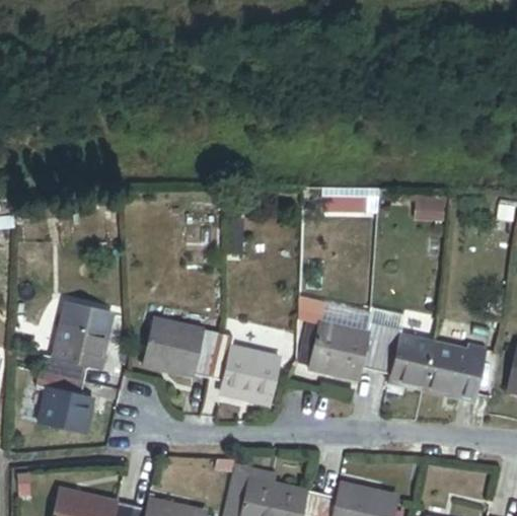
[(113,201),(94,202),(95,213),(114,211),(113,201)]
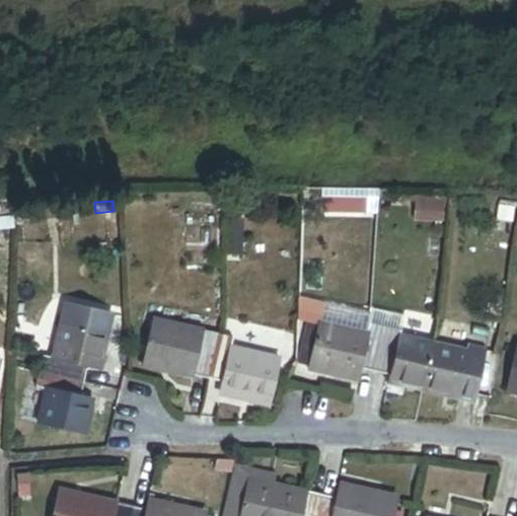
[(14,215),(0,216),(0,228),(13,227),(14,215)]
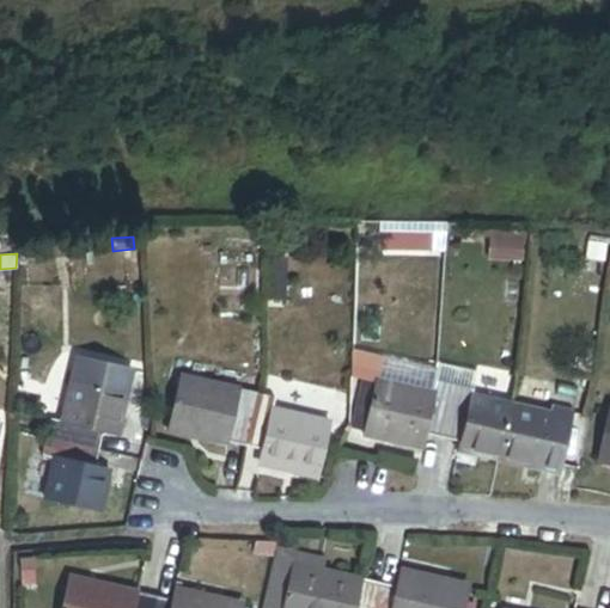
[(288,274),(270,274),(269,298),(288,299),(288,274)]
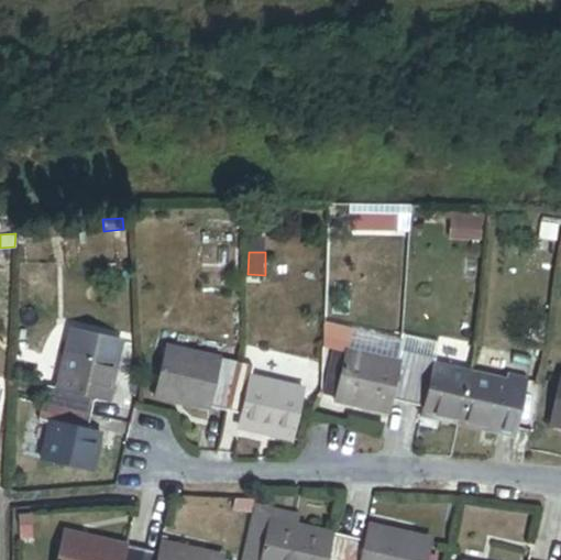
[(70,327),(66,348),(116,361),(121,339),(70,327)]
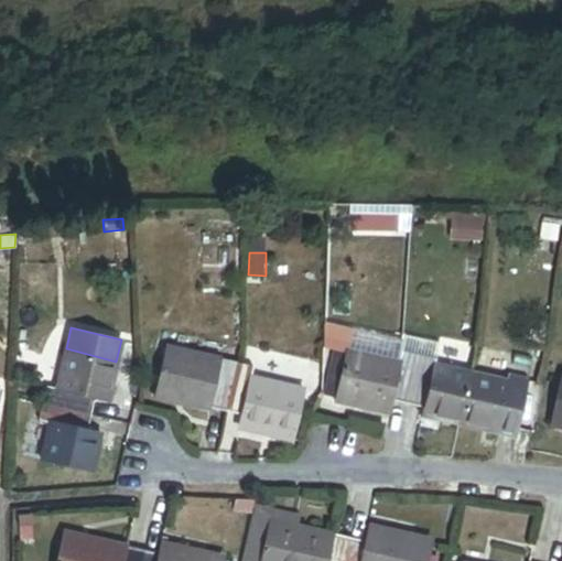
[(168,343),(163,365),(157,395),(180,399),(181,397),(212,403),(220,354),(168,343)]
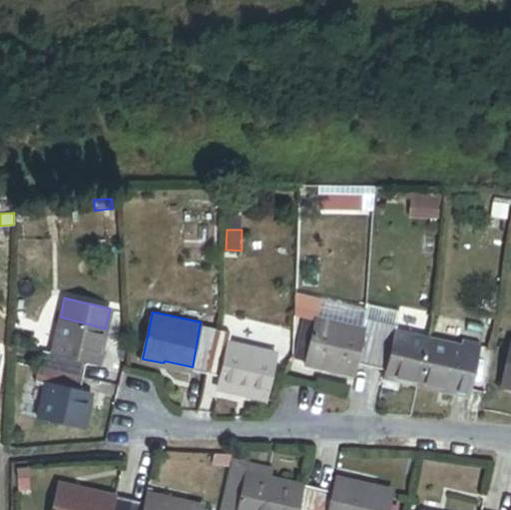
[(311,345),(307,361),(307,362),(328,366),(328,364),(357,370),(359,361),(366,327),(318,316),(317,320),(311,345)]
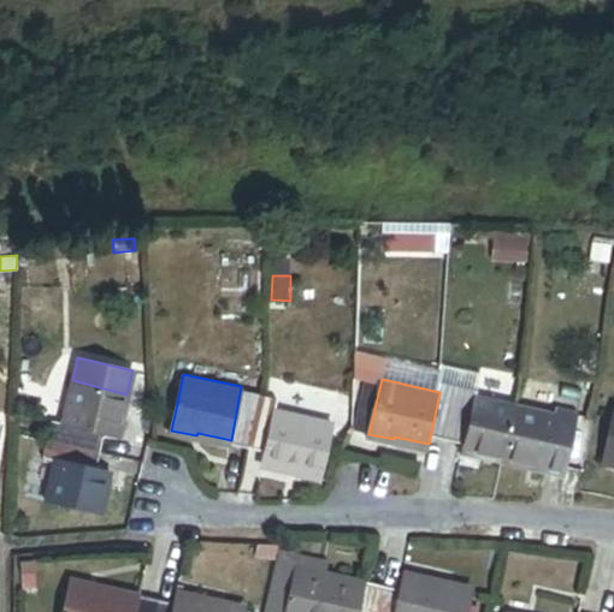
[(102,433),(116,435),(127,394),(72,380),(63,423),(102,433)]
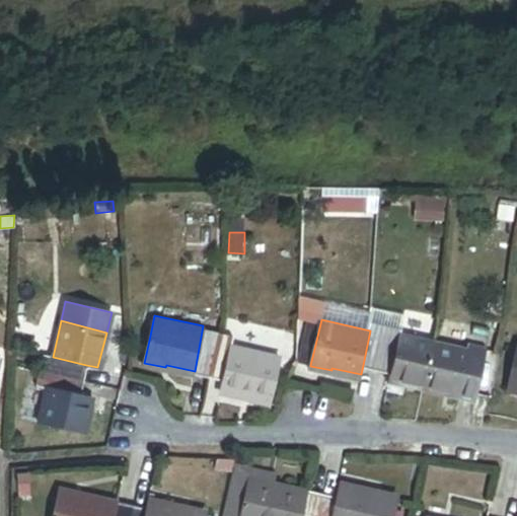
[(302,346),(314,349),(320,323),(308,320),(302,346)]
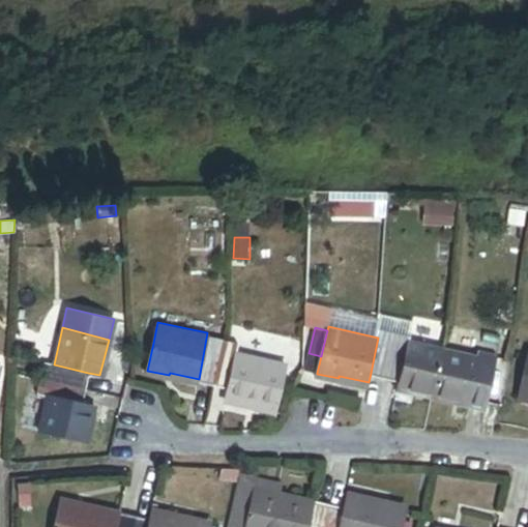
[(397,330),(380,327),(378,338),(371,373),(386,376),(397,330)]
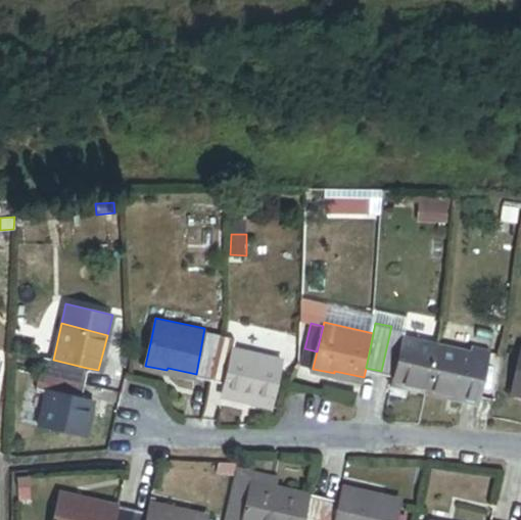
[(405,329),(391,326),(381,371),(395,374),(404,335),(405,329)]
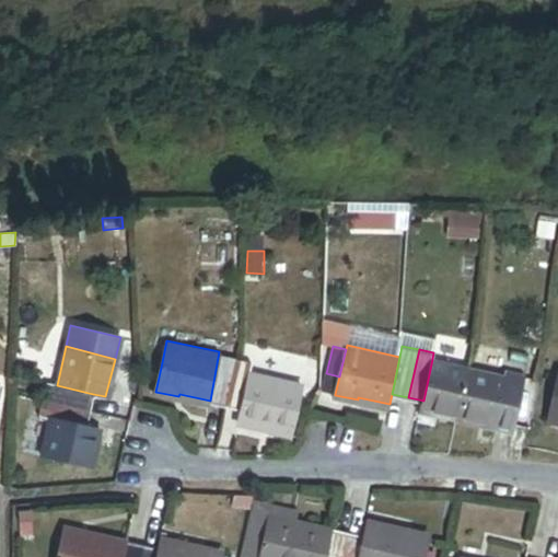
[(225,404),(235,355),(219,351),(210,401),(225,404)]
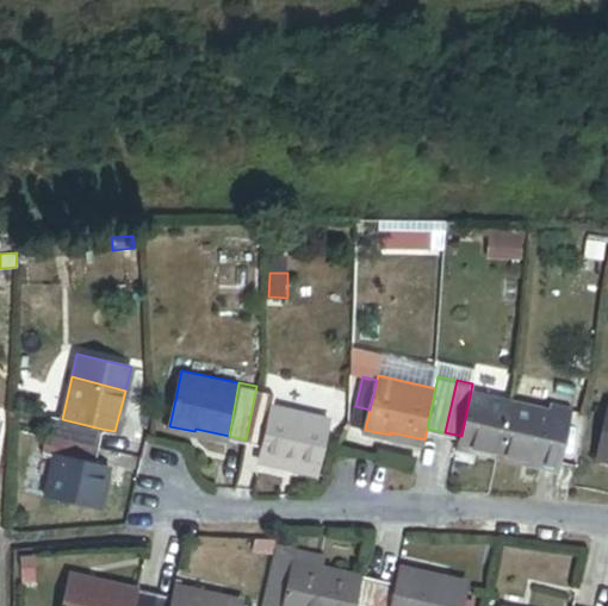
[(273,389),(256,386),(246,439),(264,443),(271,403),(273,389)]
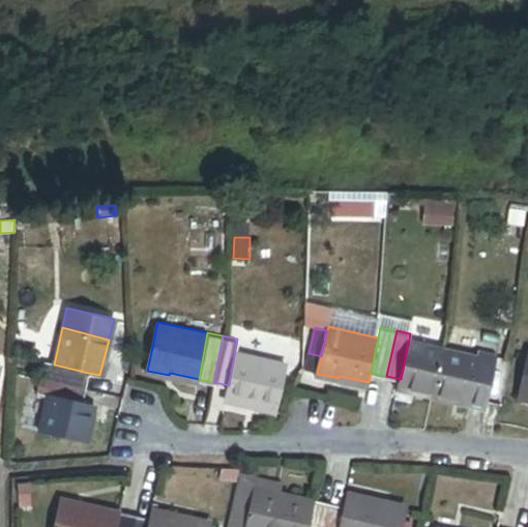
[(435,396),(445,348),(409,340),(401,379),(399,387),(435,396)]
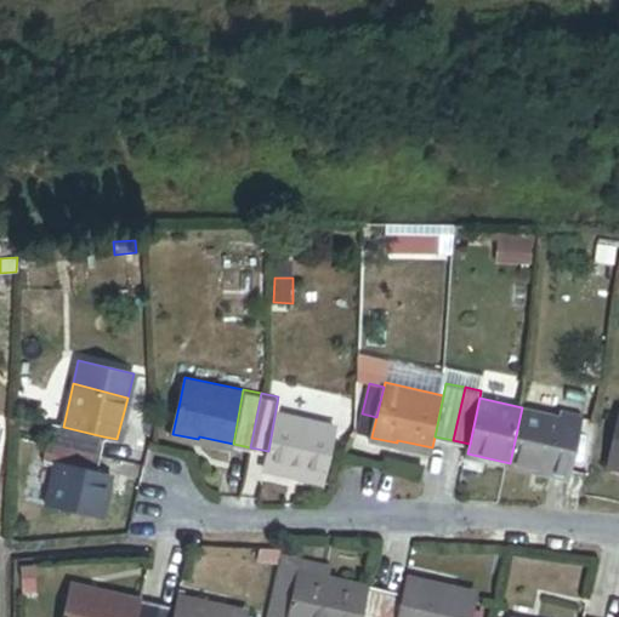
[(562,416),(522,407),(510,463),(550,472),(552,464),(562,416)]
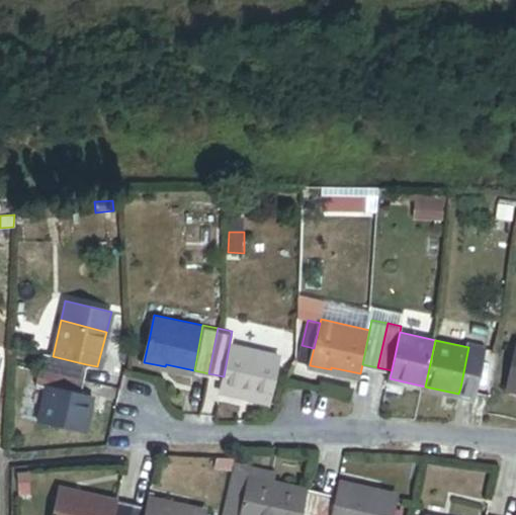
[(269,400),(279,353),(230,342),(224,376),(221,387),(242,391),(241,394),(269,400)]
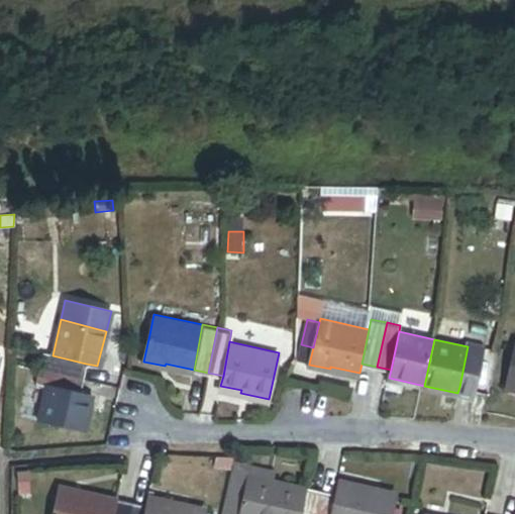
[(476,390),(485,346),(469,343),(468,346),(459,387),(476,390)]
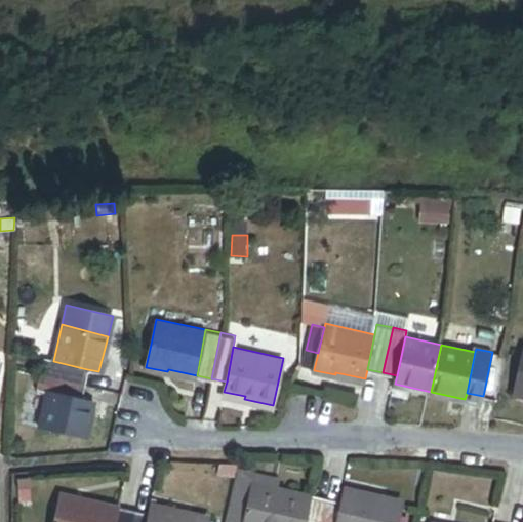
[(306,350),(302,366),(314,369),(318,353),(306,350)]
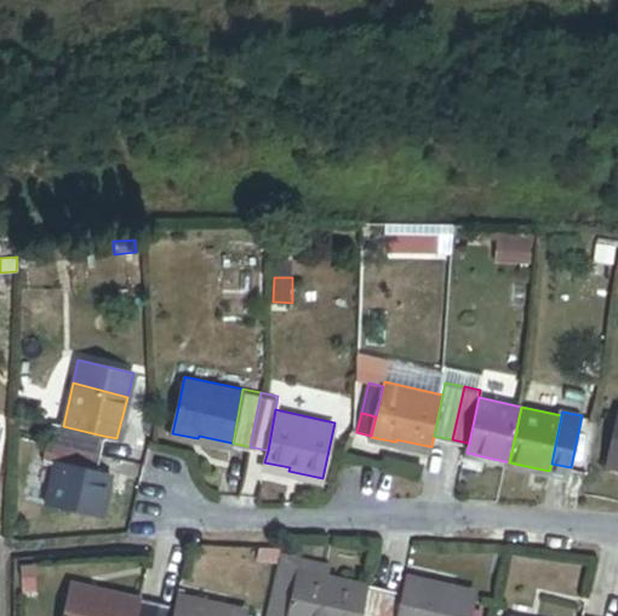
[(63,426),(49,422),(45,439),(99,452),(103,436),(63,426)]
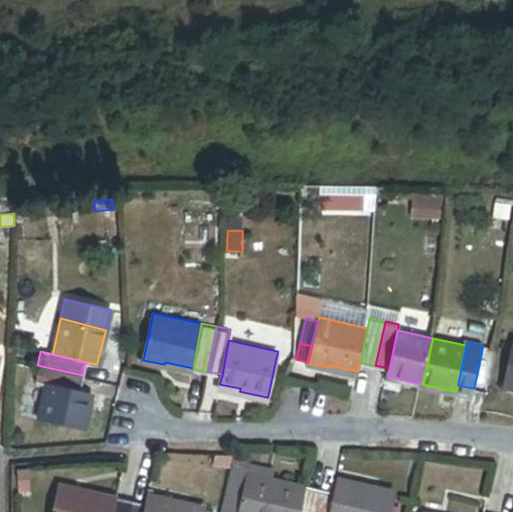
[(78,391),(82,375),(37,365),(33,380),(45,383),(78,391)]
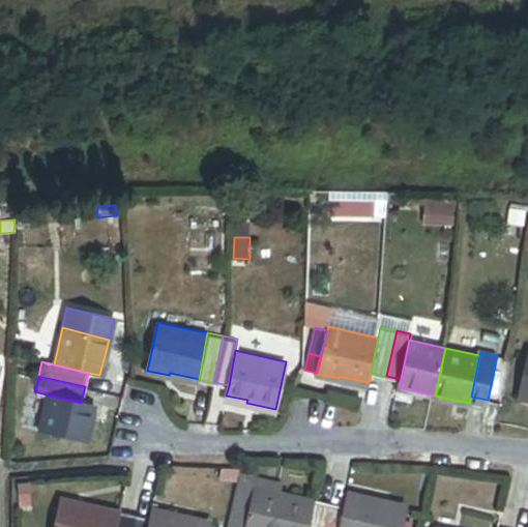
[(93,406),(81,403),(47,394),(38,429),(86,440),(93,406)]
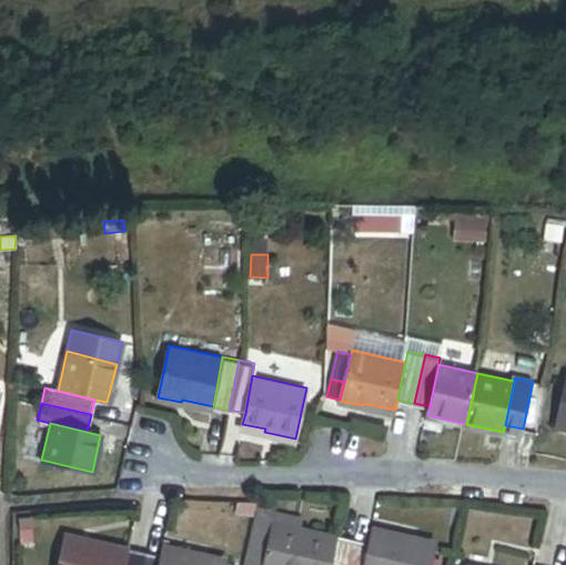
[(244,564),(263,564),(272,527),(275,511),(259,506),(244,564)]
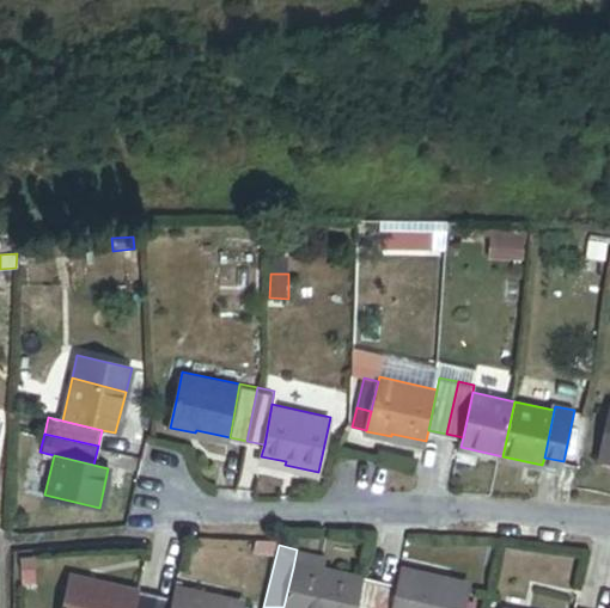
[(329,557),(297,550),(293,567),(318,573),(319,571),(325,572),(329,557)]
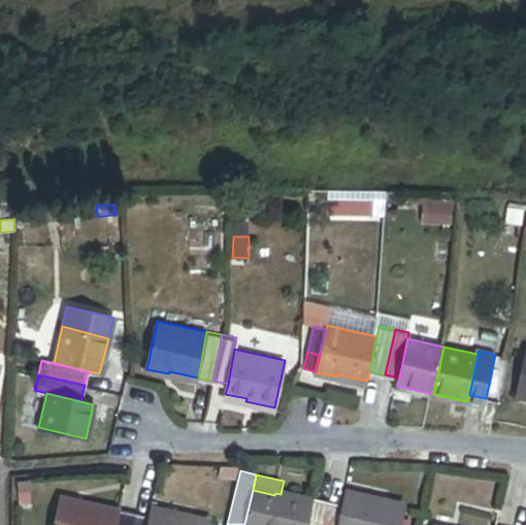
[(274,495),(253,490),(244,524),(304,524),(310,500),(281,494),(275,493),(274,495)]
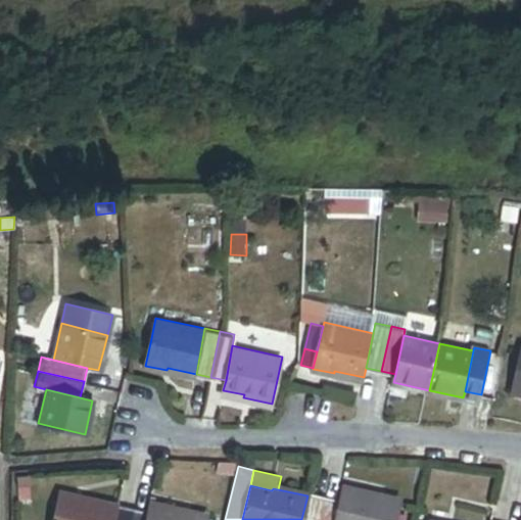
[(342,485),(339,503),(334,519),(396,519),(401,502),(378,497),(379,493),(342,485)]
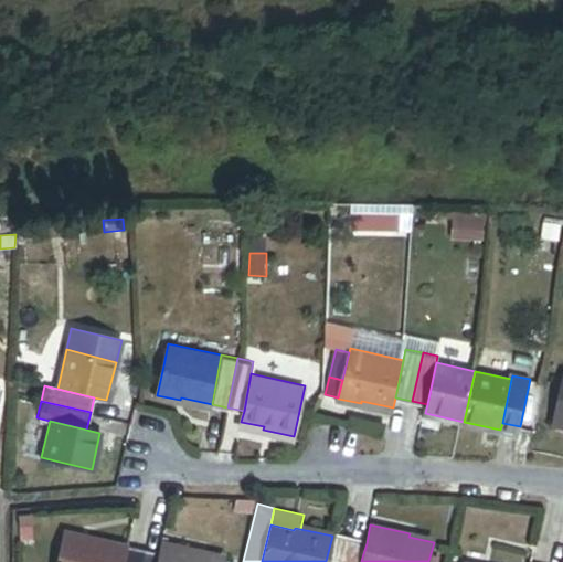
[(344,561),(350,540),(332,536),(326,561),(344,561)]
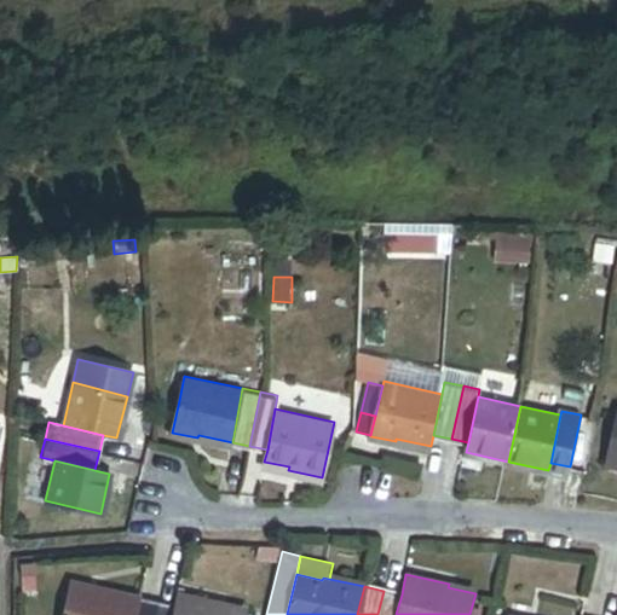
[(92,595),(68,590),(62,614),(133,614),(137,601),(93,592),(92,595)]
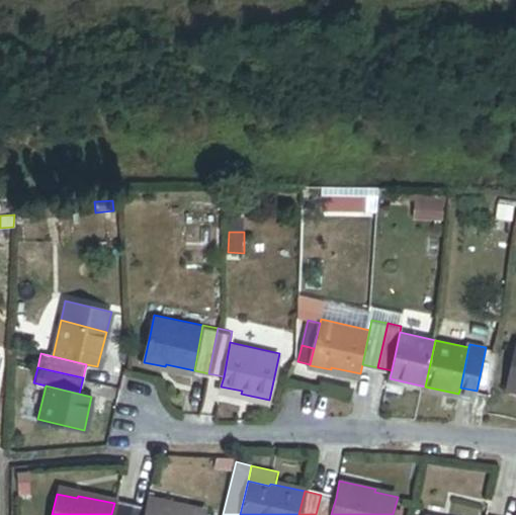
[(331,514),(336,498),(321,495),(316,514),(331,514)]
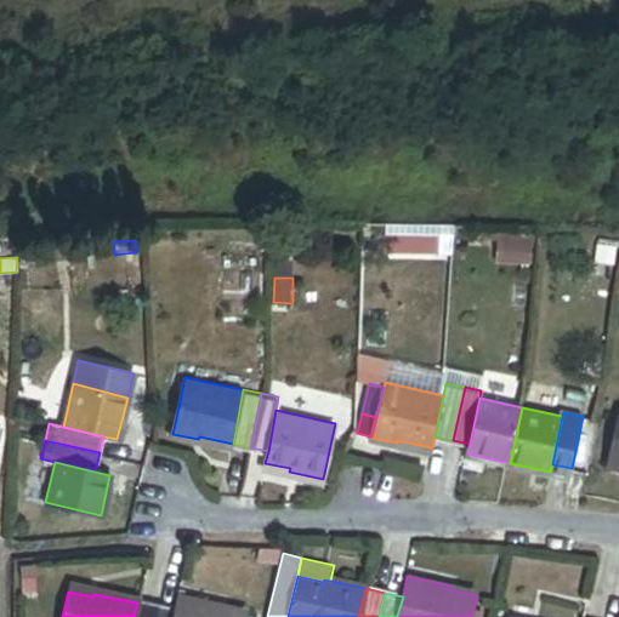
[(176,600),(174,610),(172,616),(243,616),(216,611),(216,607),(176,600)]
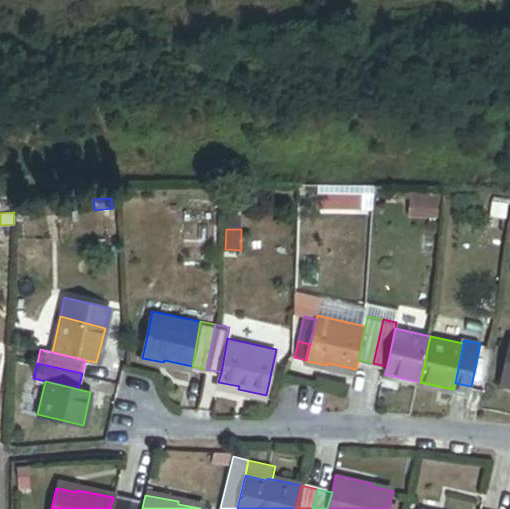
[(125,508),(128,500),(113,497),(110,508),(125,508)]
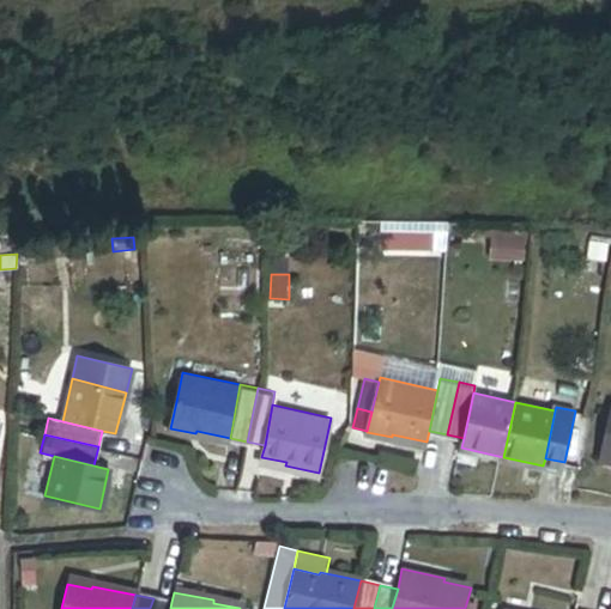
[(170,608),(171,602),(153,598),(150,608),(170,608)]
